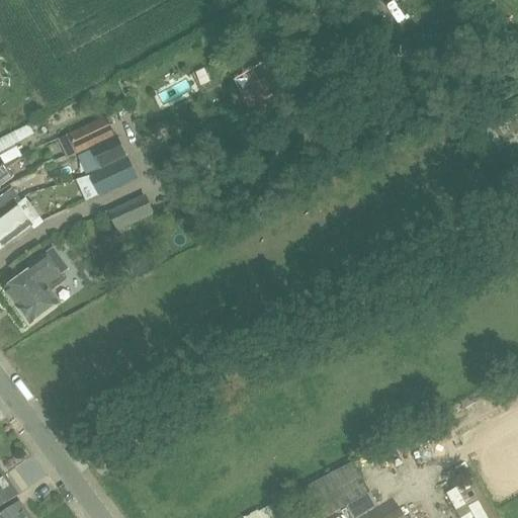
[(259,82),(240,93),(249,109),(269,98),(259,82)]
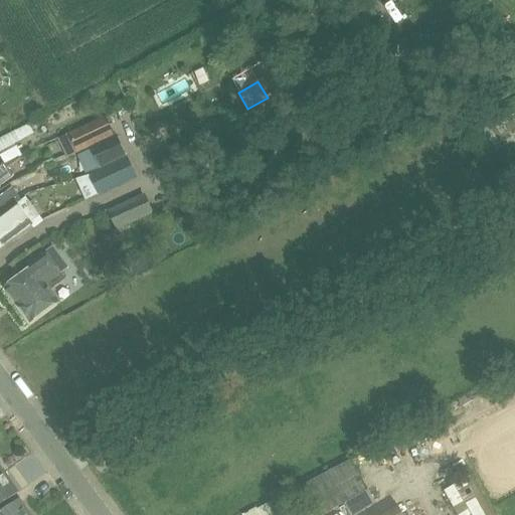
[(66,133),(75,154),(115,136),(105,116),(66,133)]
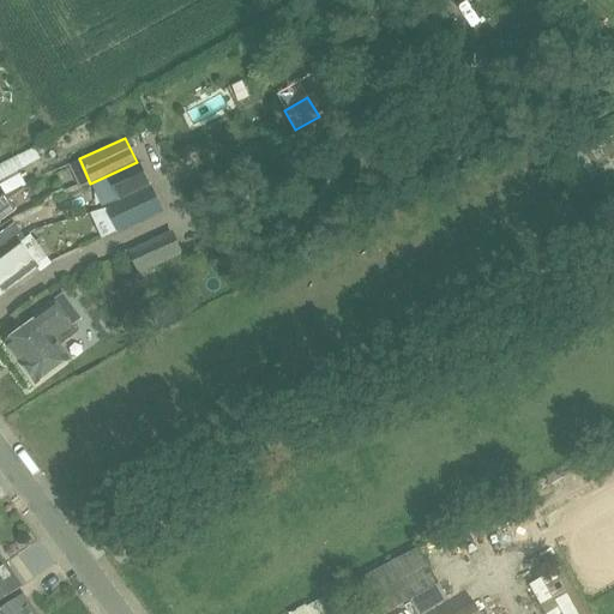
[(25,185),(10,160),(0,164),(0,186),(6,197),(25,185)]
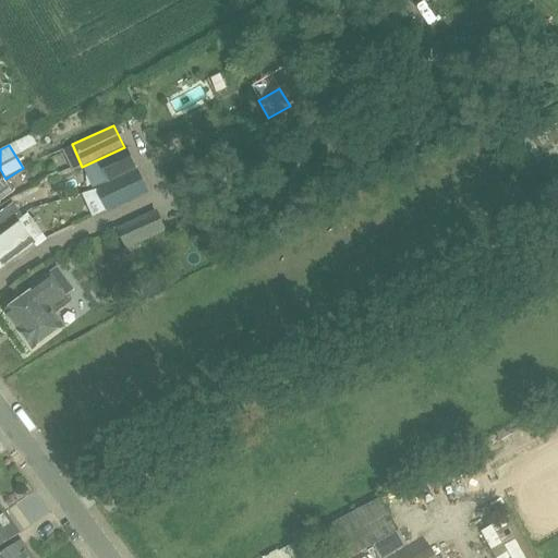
[(126,147),(98,159),(99,164),(108,183),(136,170),(126,147)]
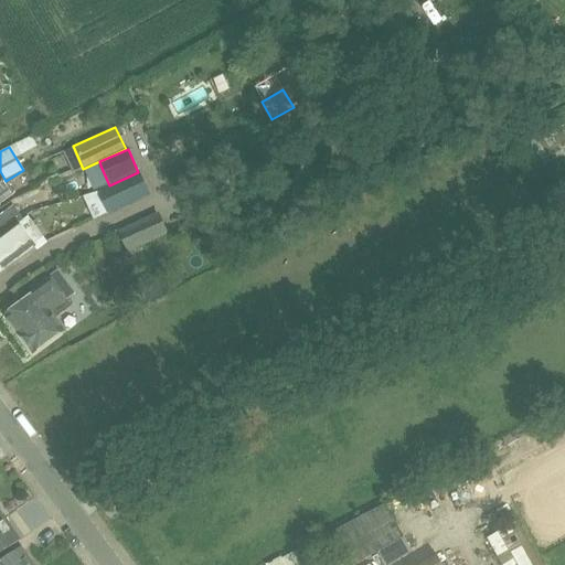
[(139,173),(99,191),(97,192),(107,213),(149,194),(139,173)]
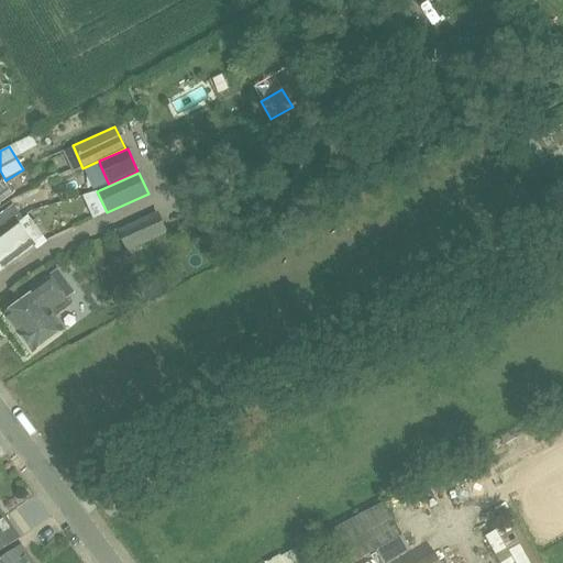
[(3,179),(0,180),(0,203),(14,194),(3,179)]
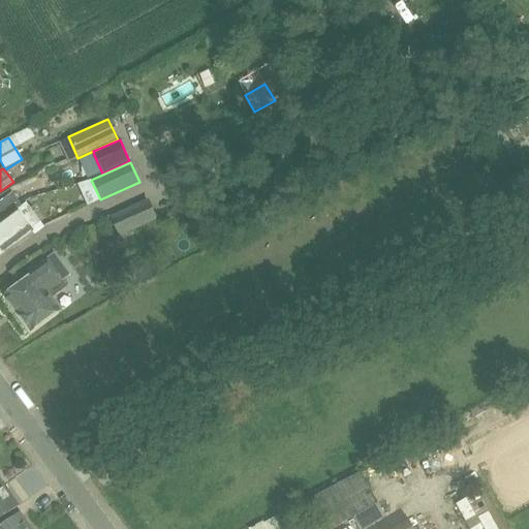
[(0,220),(16,209),(17,209),(17,208),(21,204),(12,192),(0,200),(0,220)]
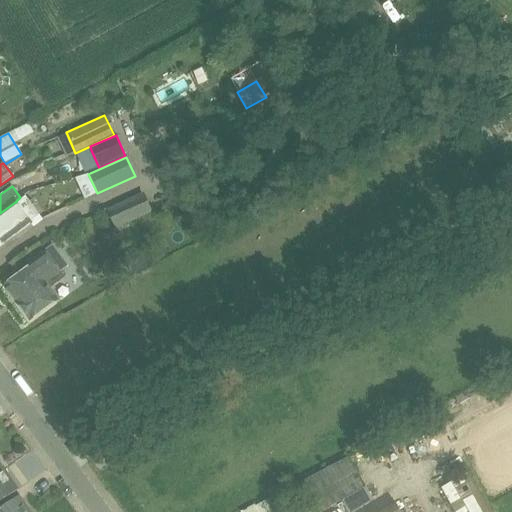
[(144,194),(109,210),(117,226),(151,210),(144,194)]
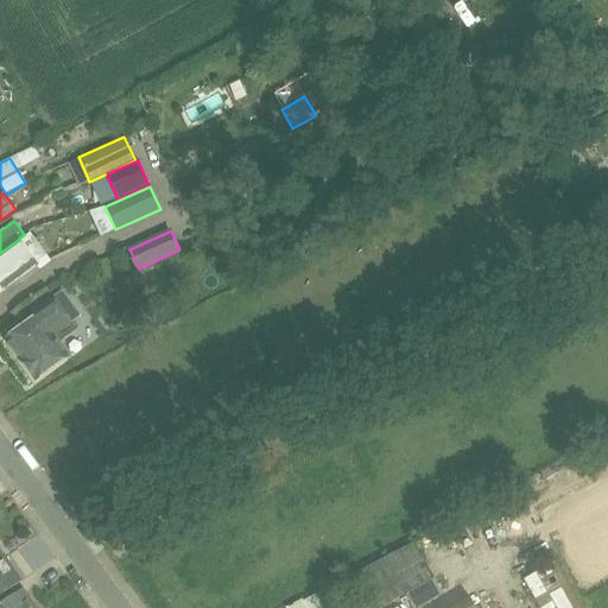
[(0,253),(0,291),(36,265),(18,240),(0,253)]
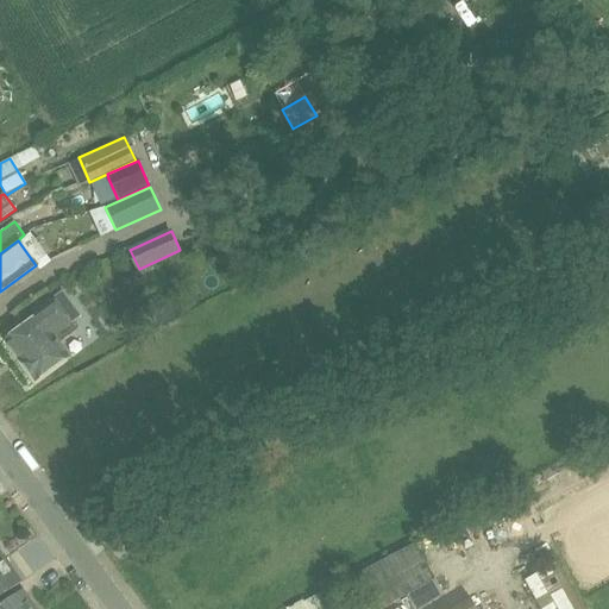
[(36,318),(22,327),(16,325),(6,332),(7,338),(5,340),(20,360),(52,337),(66,327),(69,325),(69,324),(51,299),(32,313),(36,318)]
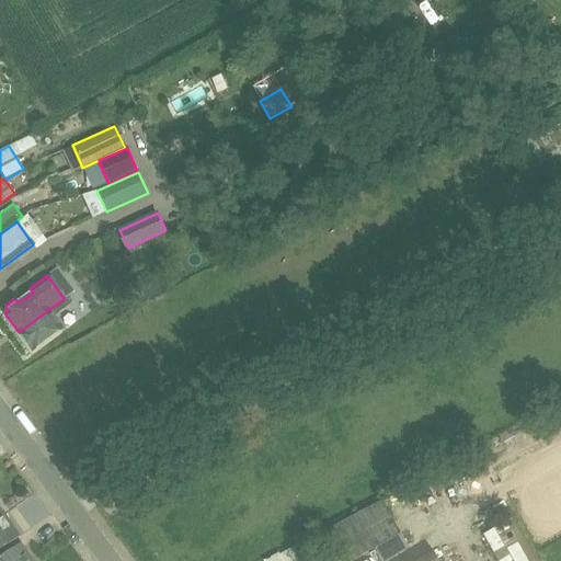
[(19,332),(33,351),(63,328),(54,316),(68,305),(64,299),(60,301),(48,310),(19,332)]
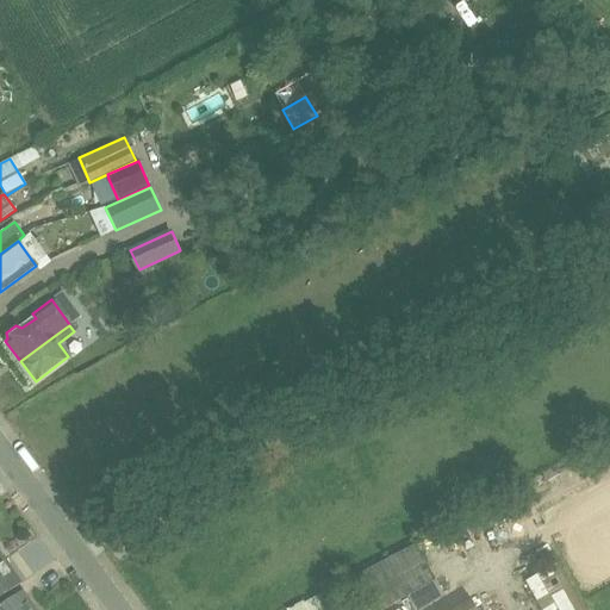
[(371,609),(381,609),(404,597),(411,609),(418,609),(444,595),(439,586),(414,543),(303,604),(306,609),(328,609),(361,592),(371,609)]
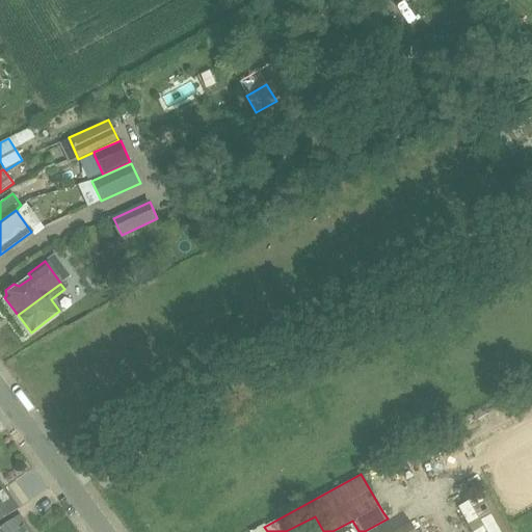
[(0,521),(19,508),(4,487),(0,489),(0,521)]
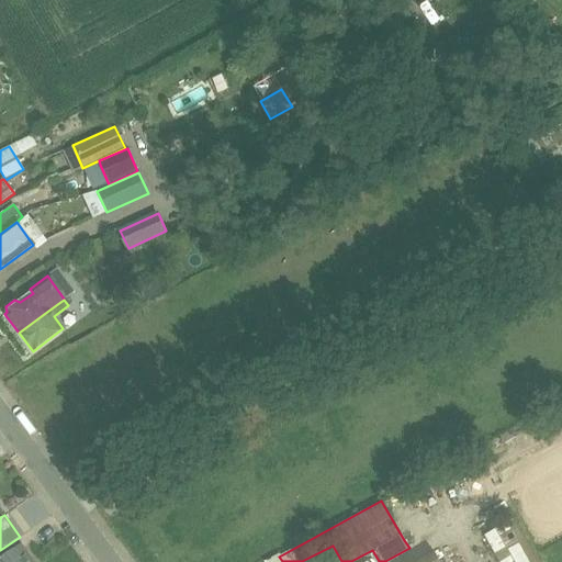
[(534,561),(510,523),(485,538),(499,561),(534,561)]
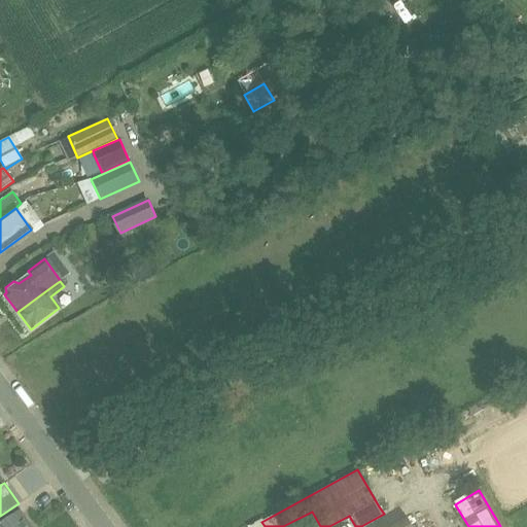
[(31,526),(21,512),(0,525),(0,526),(31,526)]
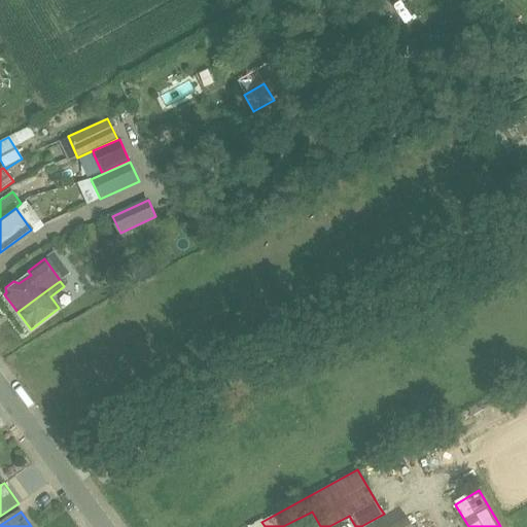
[(412,526),(407,518),(392,526),(391,526),(412,526)]
